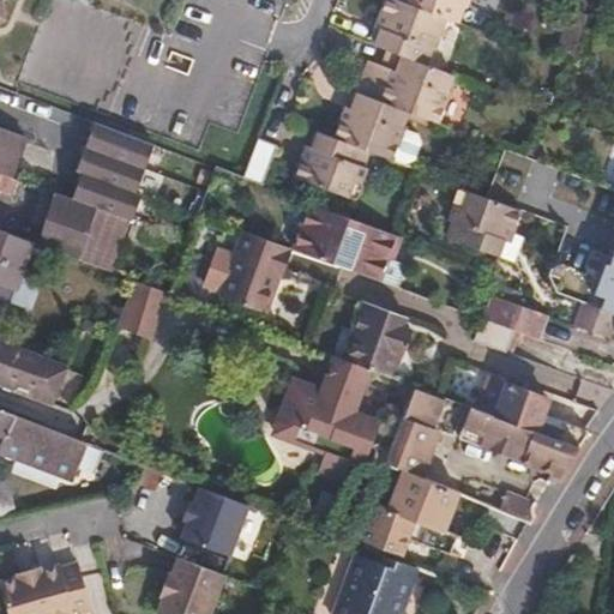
[(411,55),(416,42),(420,41),(429,16),(384,0),(374,0),(369,12),(378,14),(368,40),(404,52),(411,55)]
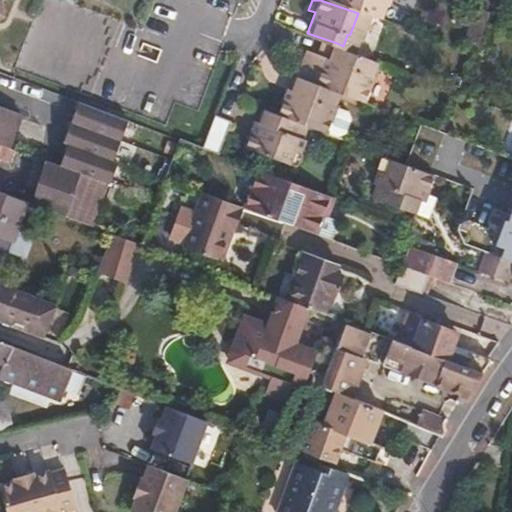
[(320,0),(358,13),(360,7),(339,0),(320,0)]
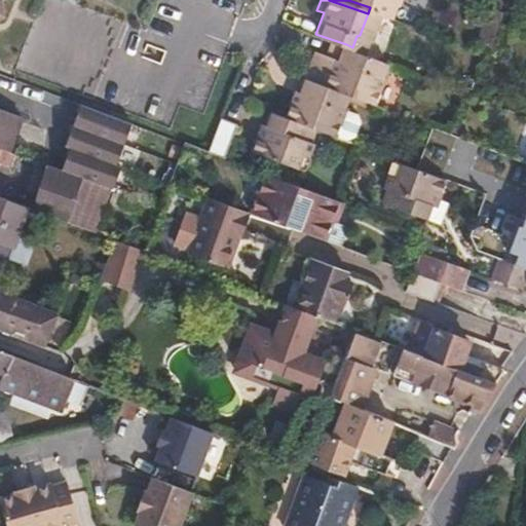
[(348,0),(370,7),(382,11),(386,0),(348,0)]
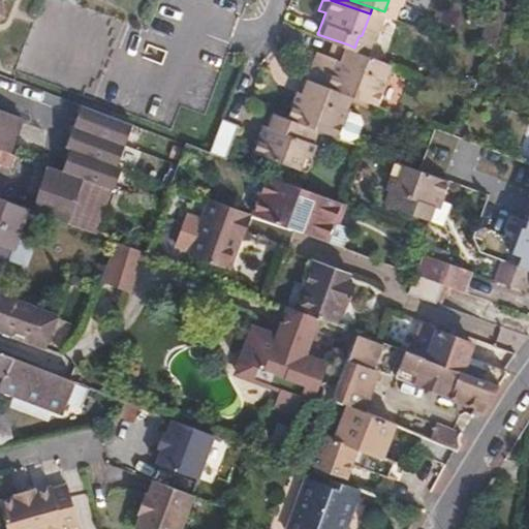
[(60,40),(109,37),(107,6),(58,9),(60,40)]
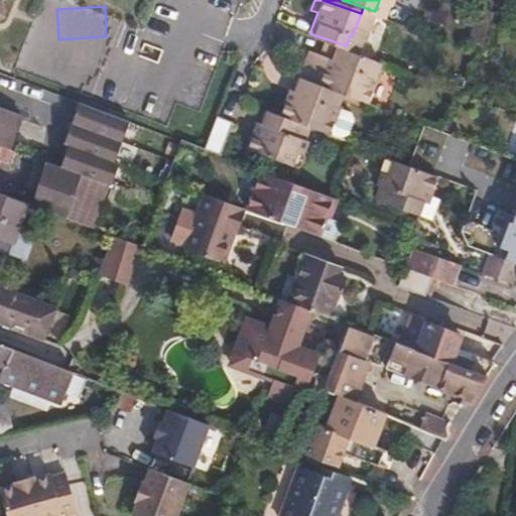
[(309,33),(317,12),(310,10),(303,30),(309,33)]
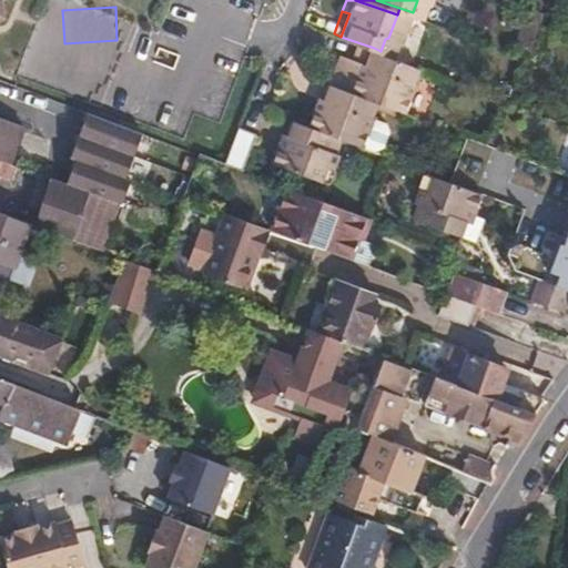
[(381,51),(374,48),(372,54),(379,58),(421,73),(423,67),(381,51)]
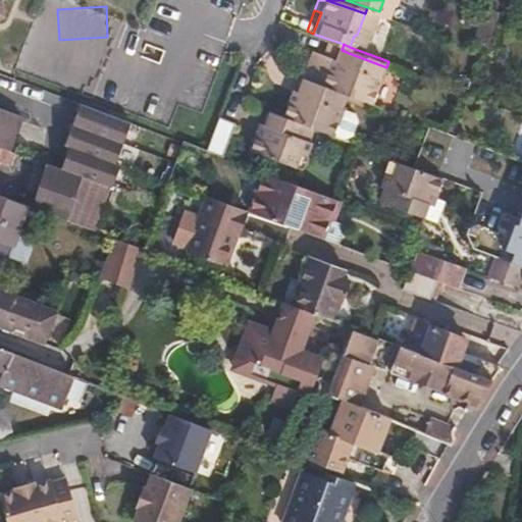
[(344,70),(349,53),(342,50),(335,67),(344,70)]
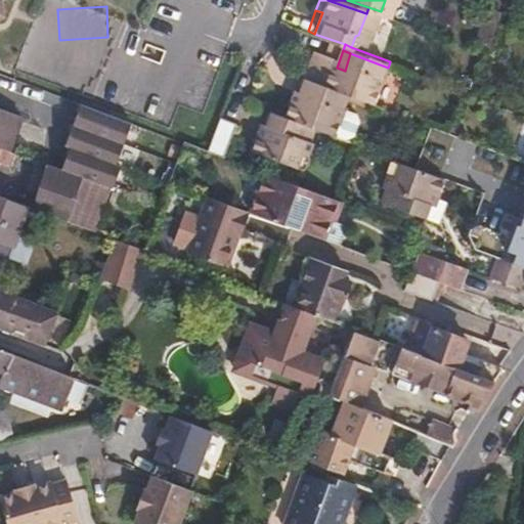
[(380,104),(388,77),(385,76),(388,68),(350,53),(345,71),(337,68),(330,86),(356,95),(380,104)]
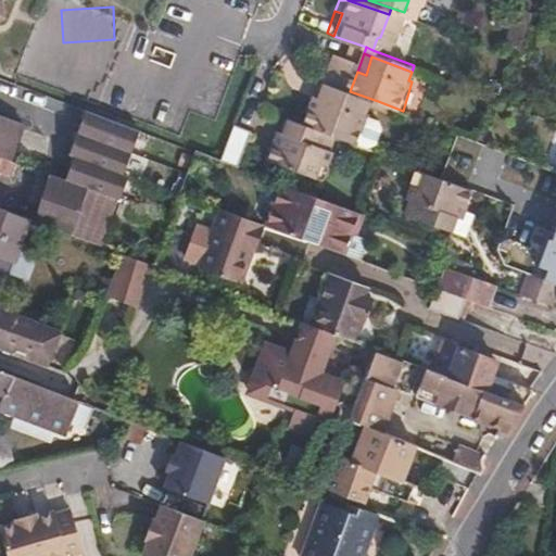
[(350,91),(300,72),(298,75),(323,84),(329,86),(369,101),(377,104),(378,101),(350,91)]
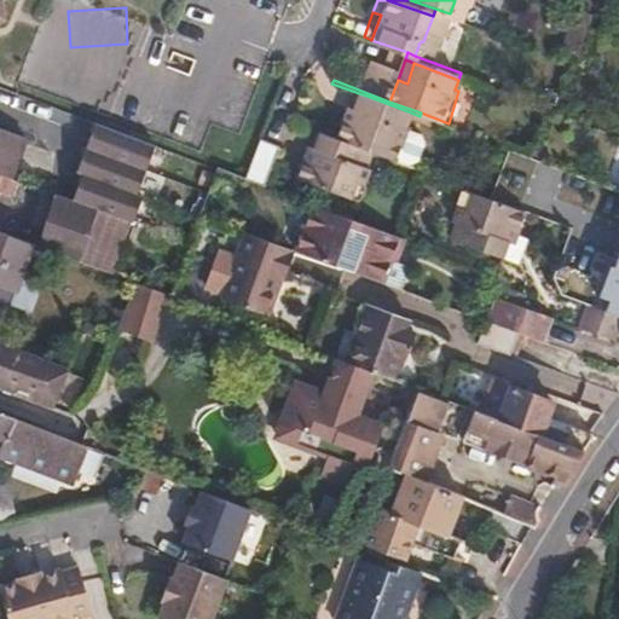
[(358,119),(366,96),(359,93),(351,117),(358,119)]
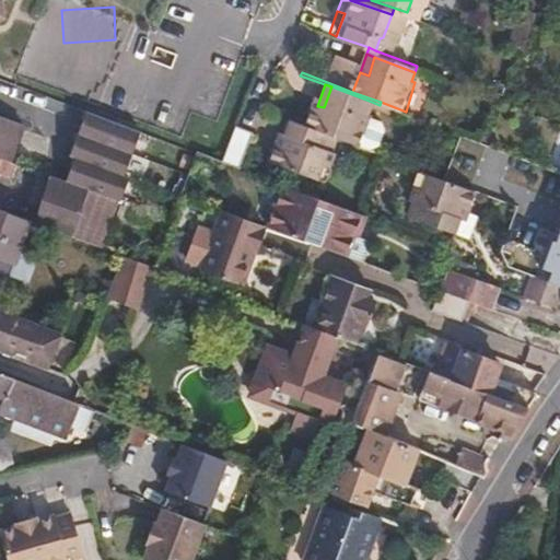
[(361,144),(371,116),(368,115),(372,102),(331,86),(324,107),(317,106),(310,125),(341,137),(361,144)]
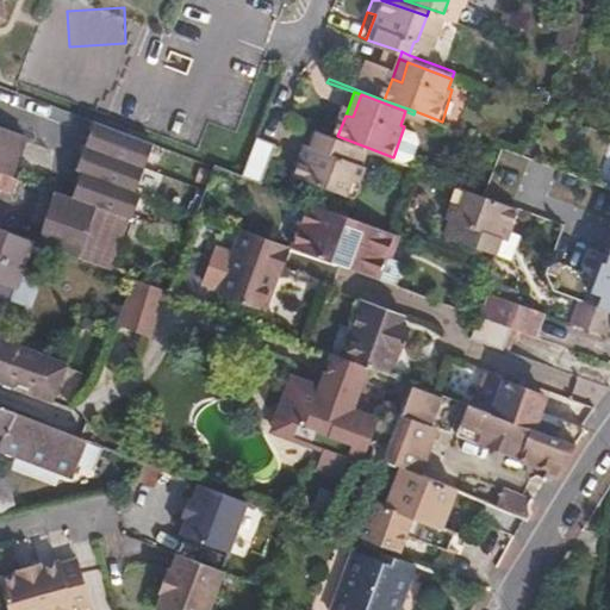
[(136,191),(153,143),(94,122),(78,168),(82,169),(72,198),(130,219),(141,192),(136,191)]
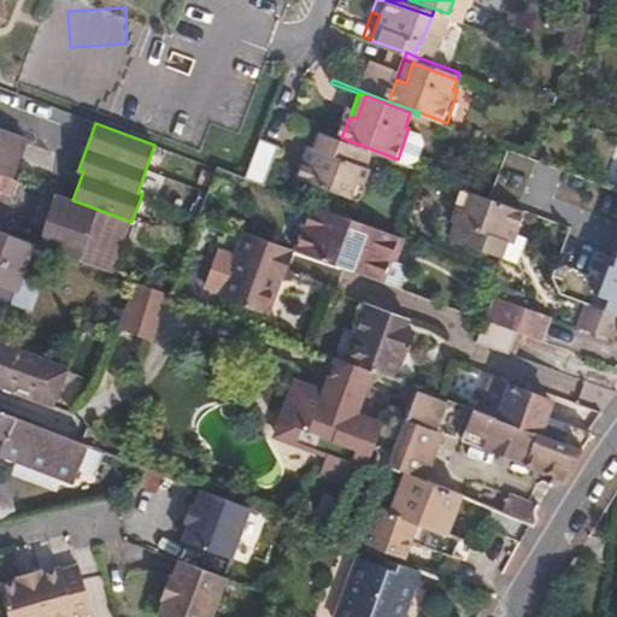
[(318,157),(327,133),(316,129),(307,152),(318,157)]
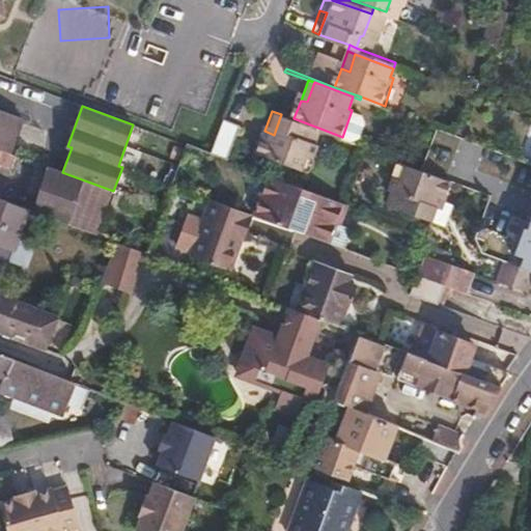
[(0,150),(9,154),(21,119),(0,112),(0,150)]
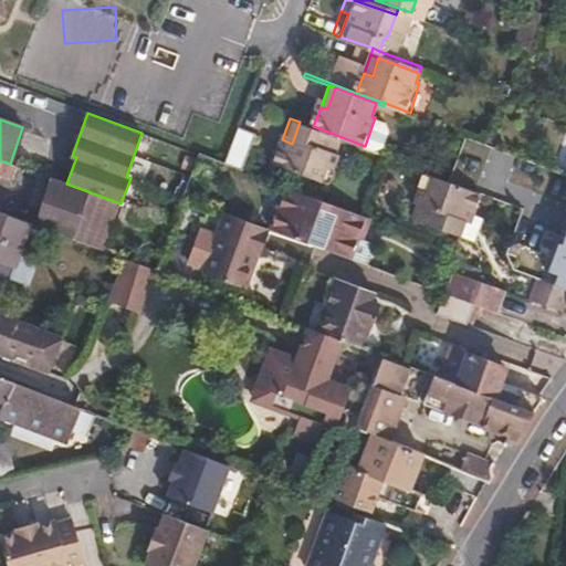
[(338,155),(345,138),(313,126),(300,122),(292,144),(282,139),(274,163),(305,174),(324,180),(329,168),(338,171),(344,157),(338,155)]
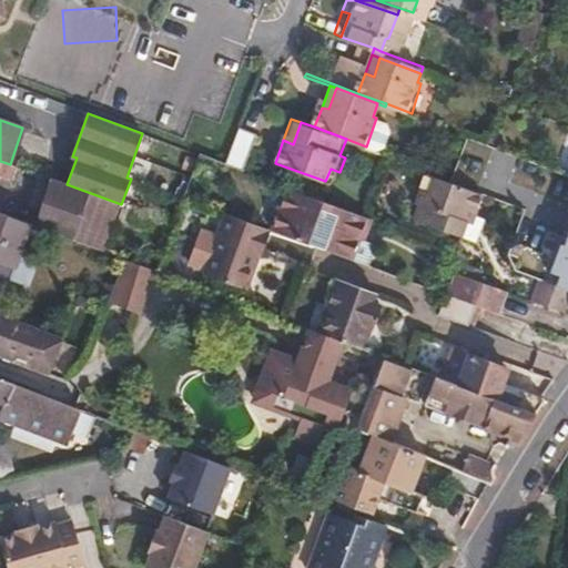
[(243,172),(256,138),(237,131),(224,164),(229,166),(243,172)]
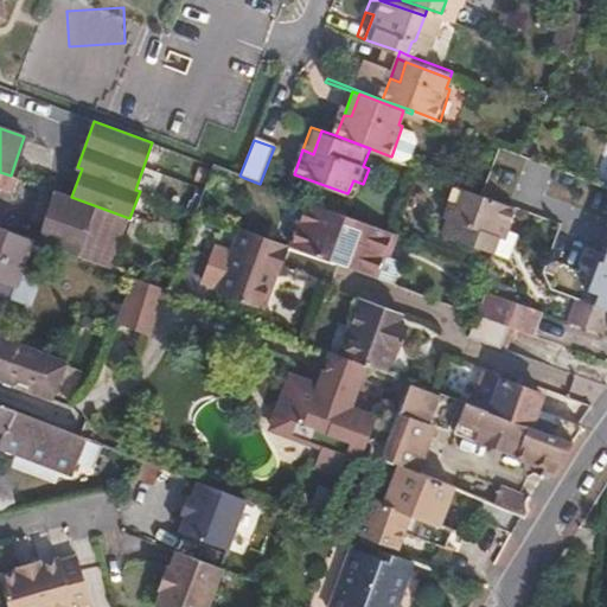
[(411,171),(413,165),(395,158),(393,165),(411,171)]
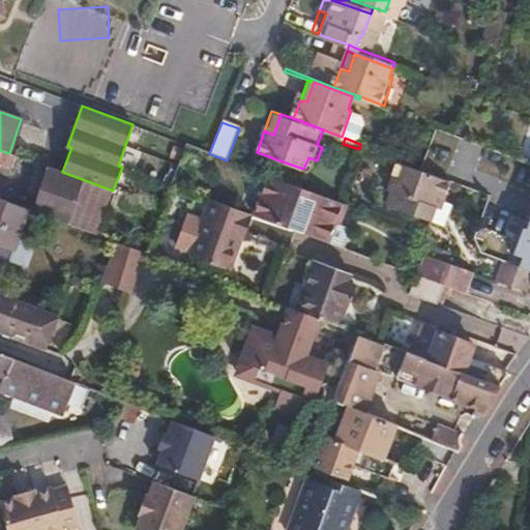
[(9,153),(0,150),(0,165),(16,170),(20,157),(9,153)]
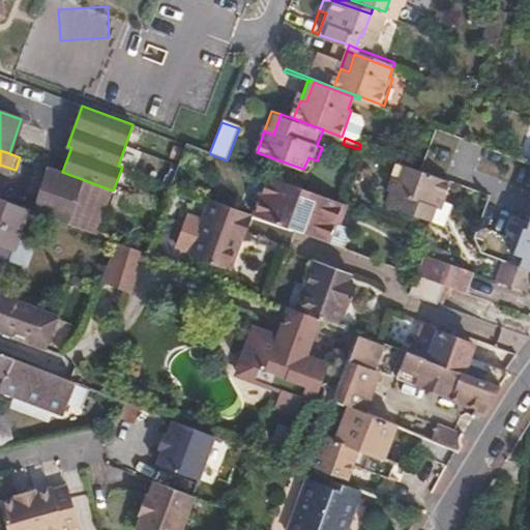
[(286,163),(257,152),(255,157),(284,167),(286,163)]
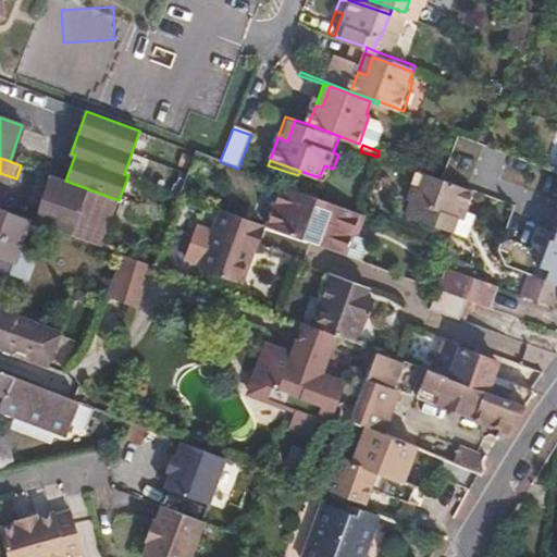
[(329,181),(333,169),(324,165),(319,177),(329,181)]
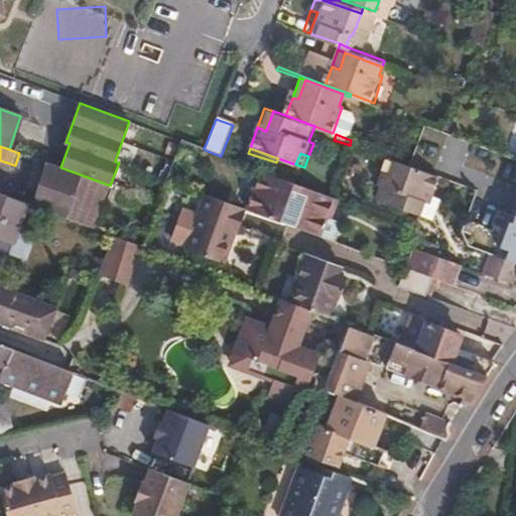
[(480,186),(486,170),(443,154),(437,171),(439,172),(480,186)]
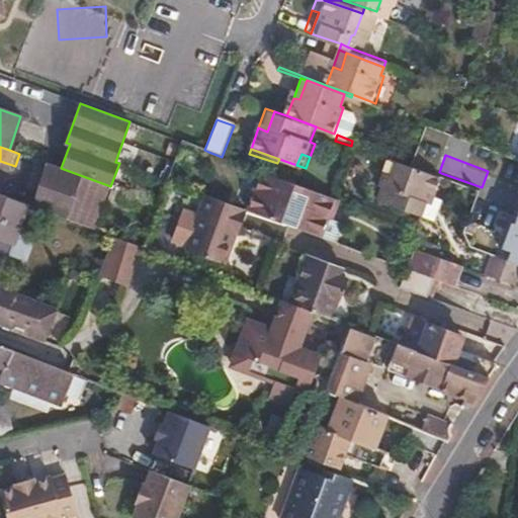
[(434,198),(442,177),(398,162),(393,175),(386,172),(380,186),(384,187),(379,200),(423,218),(431,197),(434,198)]
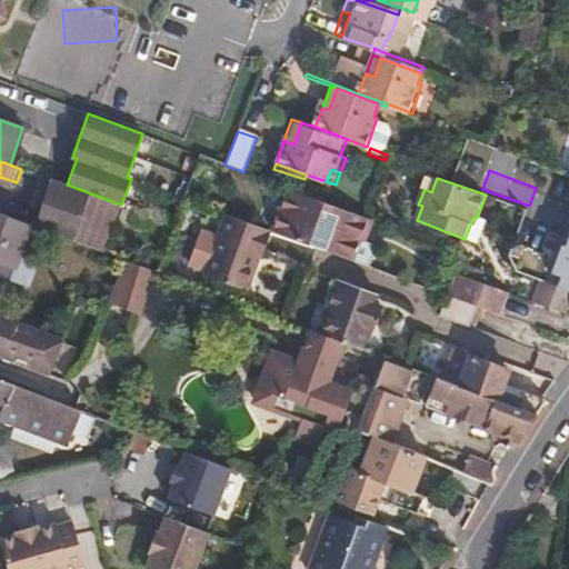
[(106,251),(122,205),(121,205),(67,185),(53,179),(37,226),(95,247),(106,251)]
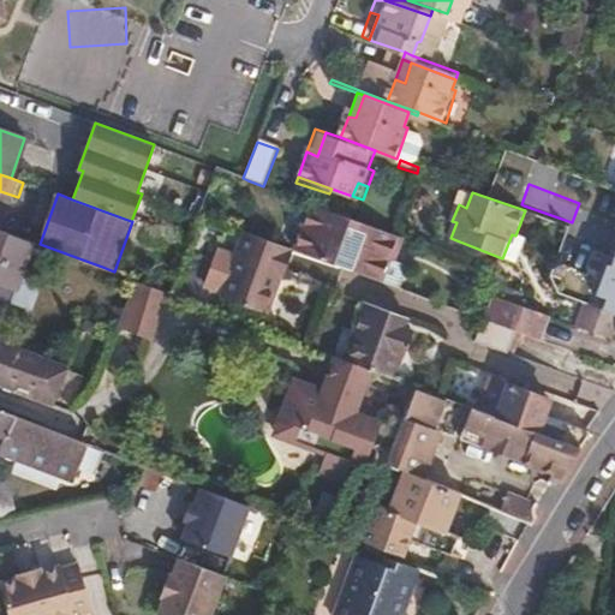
[(393,236),(310,204),(305,214),(389,244),(393,236)]
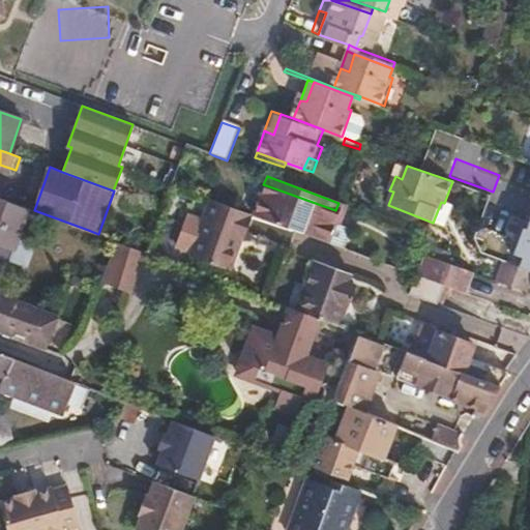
[(324,240),(335,210),(263,184),(252,213),(324,240)]
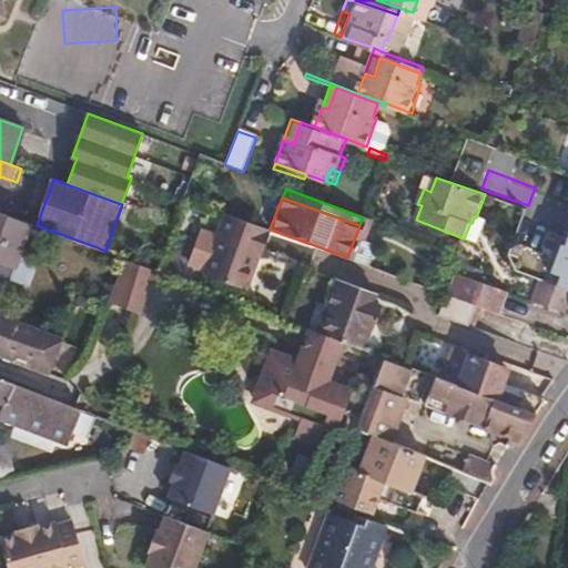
[(20,252),(29,222),(7,213),(0,211),(0,261),(24,271),(26,267),(26,264),(26,262),(23,257),(20,252)]
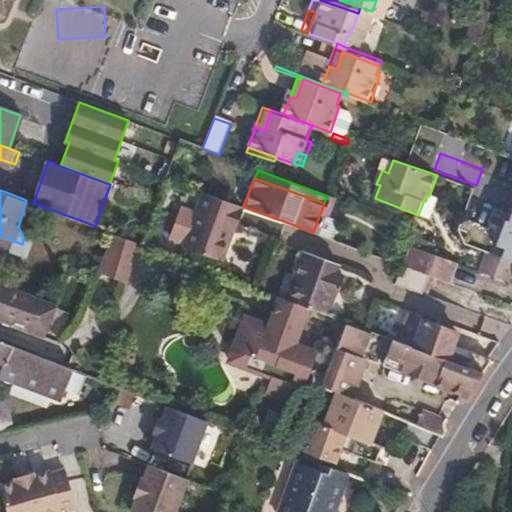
[(235,230),(241,212),(239,210),(240,205),(203,191),(196,211),(183,246),(220,260),(231,230),(235,230)]
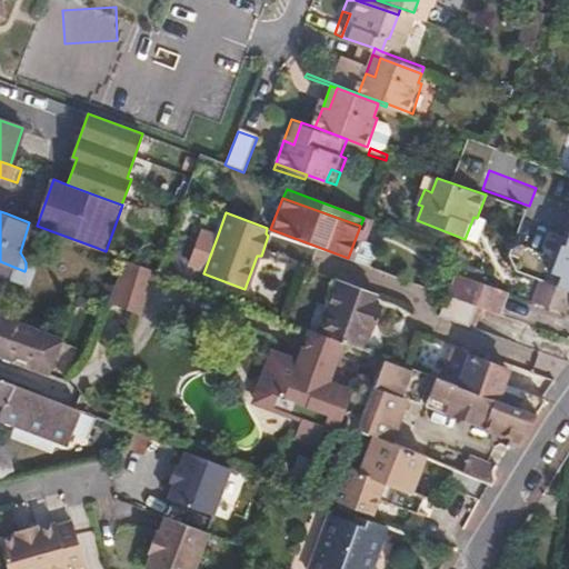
[(203,273),(218,235),(201,229),(187,268),(203,273)]
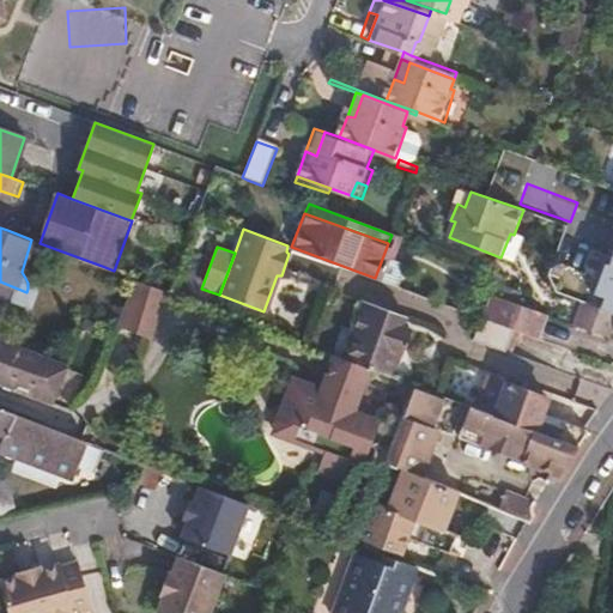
[(612,256),(611,265),(604,262),(595,296),(604,298),(601,307),(612,311),(612,256)]
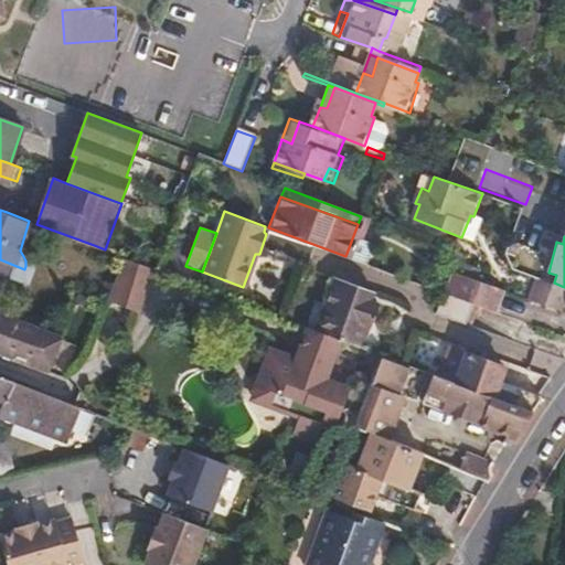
[(24,269),(0,259),(0,285),(4,287),(9,277),(16,276),(21,274),(22,273),(23,270),(24,269)]
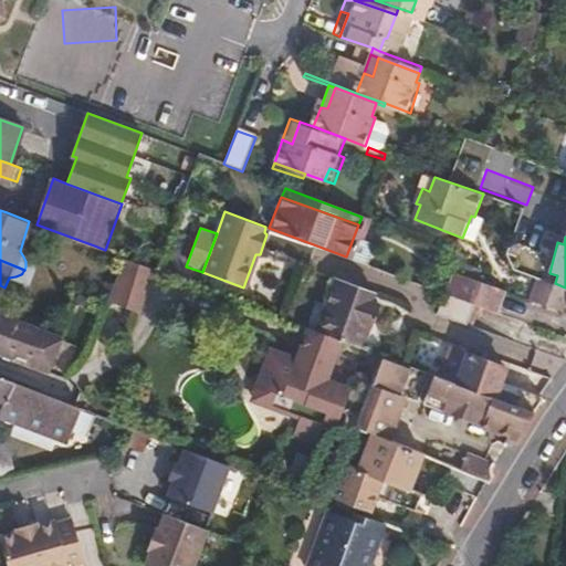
[(156,271),(125,261),(111,301),(143,313),(156,271)]
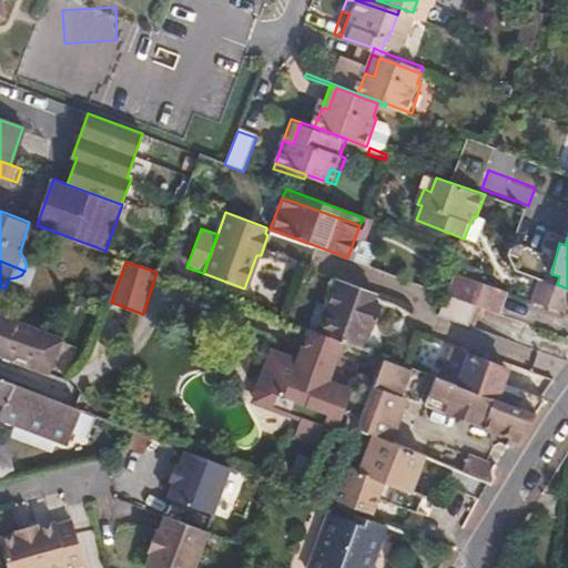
[(509,294),(455,273),(453,277),(507,300),(509,294)]
